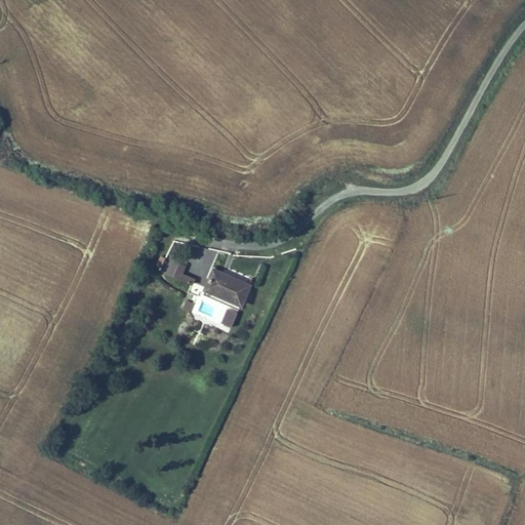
[(170,259),(165,276),(193,283),(194,277),(183,274),(185,264),(170,259)]
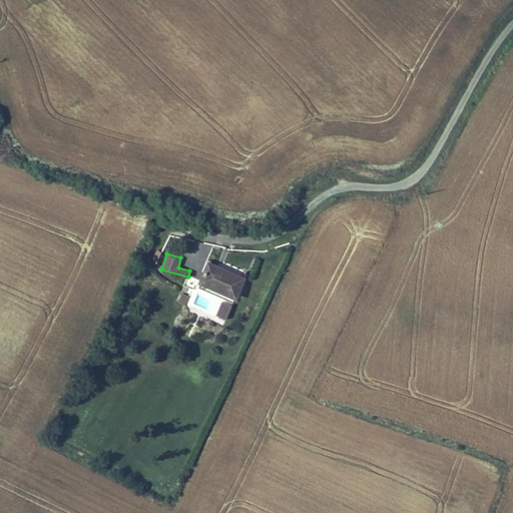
[(204,265),(191,259),(188,266),(201,272),(204,265)]
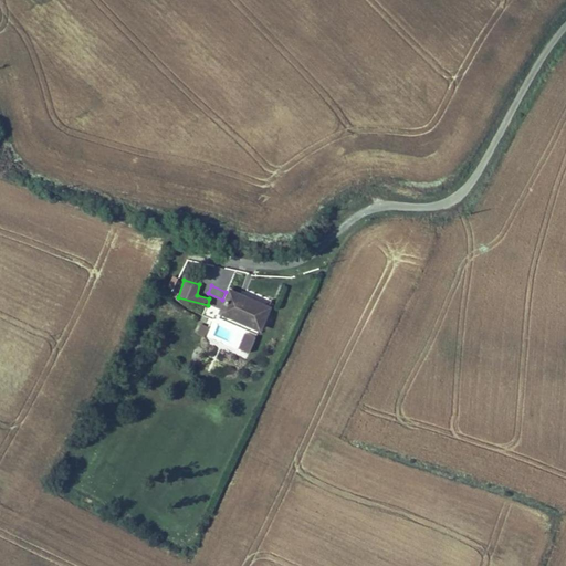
[(259,322),(270,300),(245,287),(234,311),(259,322)]
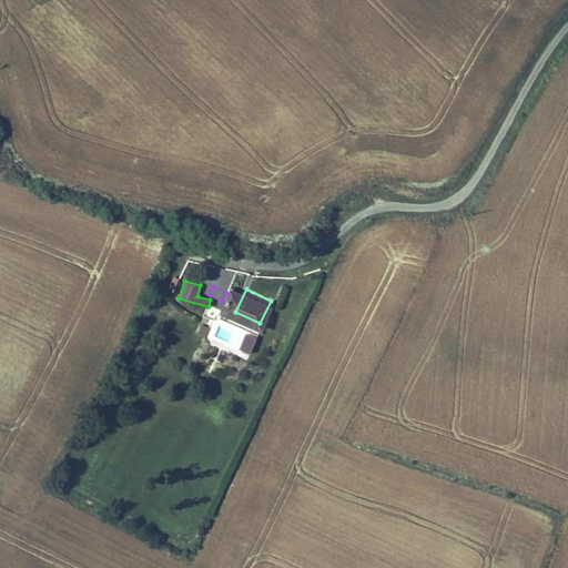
[(285,306),(271,301),(260,323),(274,330),(285,306)]
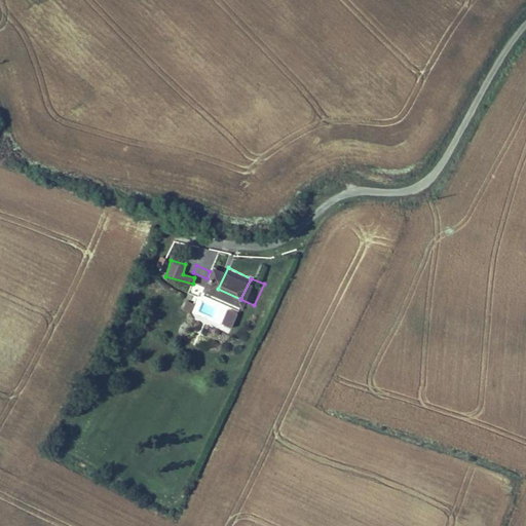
[(233,328),(238,312),(228,308),(222,325),(233,328)]
